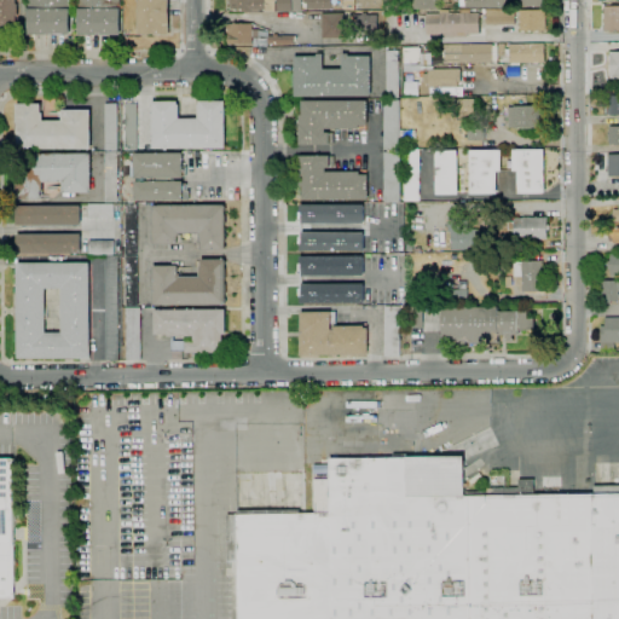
[(18,36),(0,36),(0,0),(17,0),(17,5),(18,5),(19,16),(18,16),(18,36)]
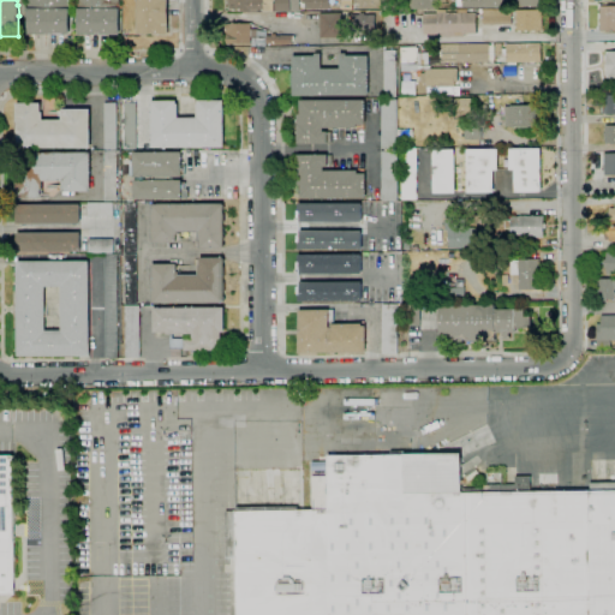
[(29,35),(29,9),(30,9),(29,0),(69,0),(69,9),(71,9),(70,34),(29,35)]
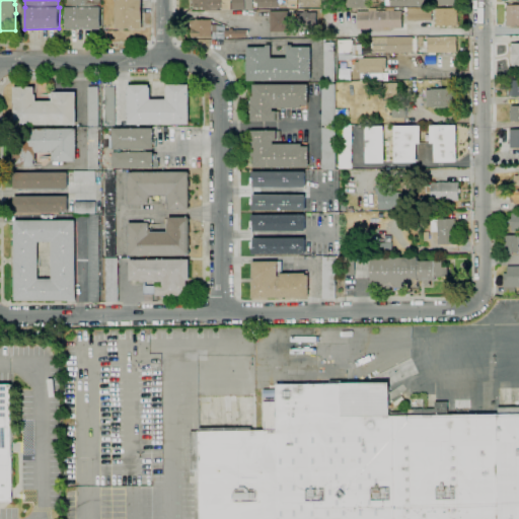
[(67,29),(67,8),(68,8),(67,0),(100,0),(99,7),(101,7),(101,28),(67,29)]
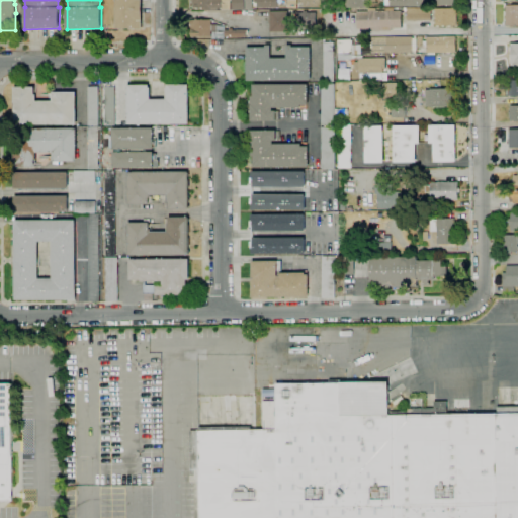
[(130,29),(130,26),(116,27),(116,0),(149,0),(150,4),(144,4),(143,28),(130,29)]
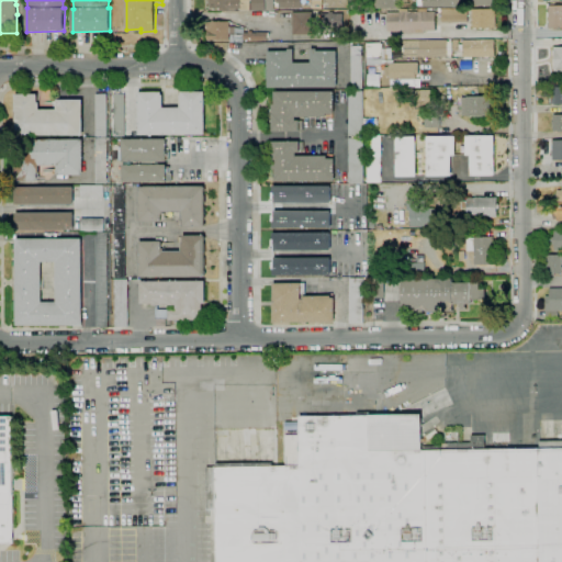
[(266,0),(266,9),(242,10),(242,8),(236,8),(236,9),(221,10),(221,7),(211,7),(210,0),(266,0)]
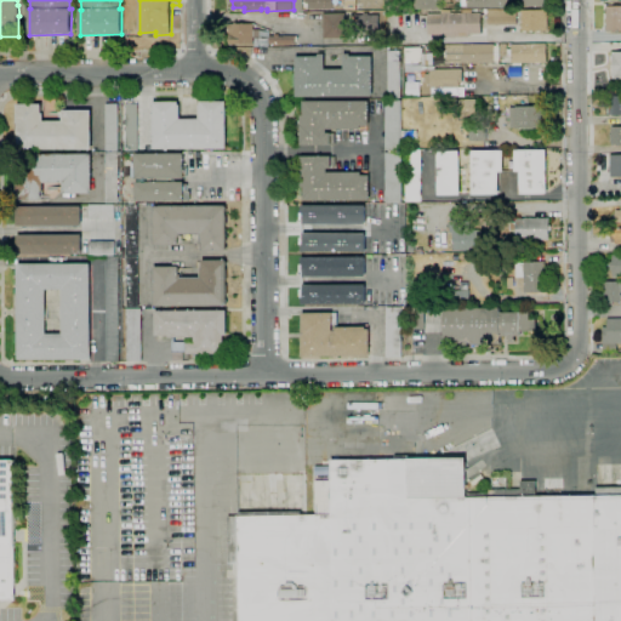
[(331,0),(306,0),(306,10),(331,9),(331,0)]
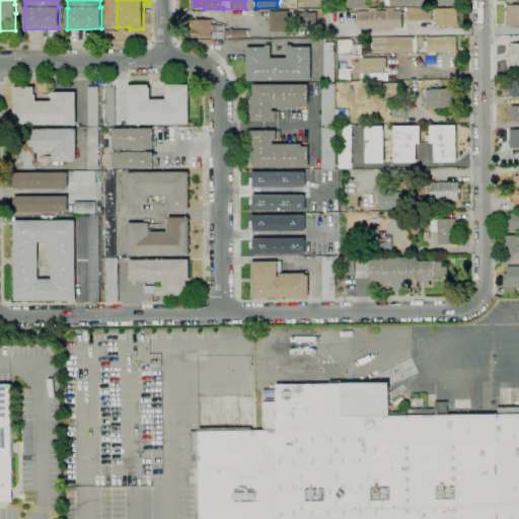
[(363,10),(356,9),(356,7),(350,7),(349,6),(345,6),(345,0),(371,0),(371,7),(365,6),(363,10)]
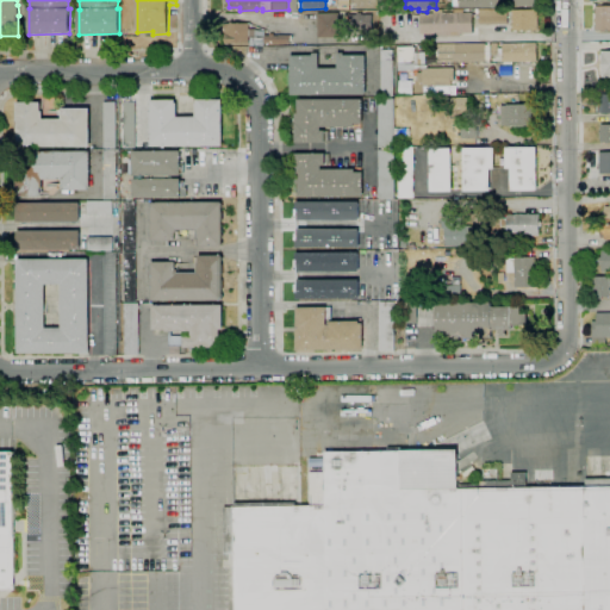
[(609,30),(595,30),(595,6),(609,6),(609,30)]
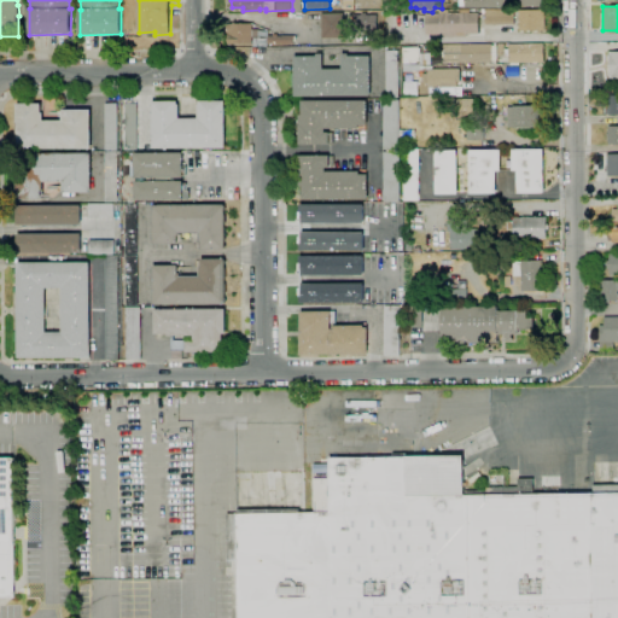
[(513,25),(485,25),(485,10),(513,10),(513,25)]
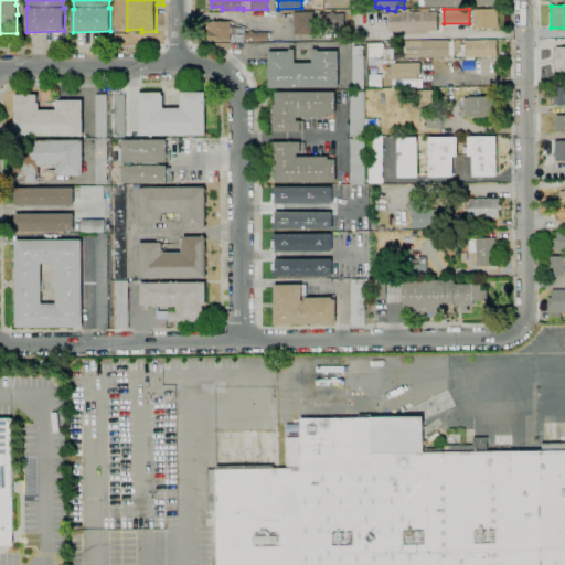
[(498,29),(473,29),(473,9),(498,9),(498,29)]
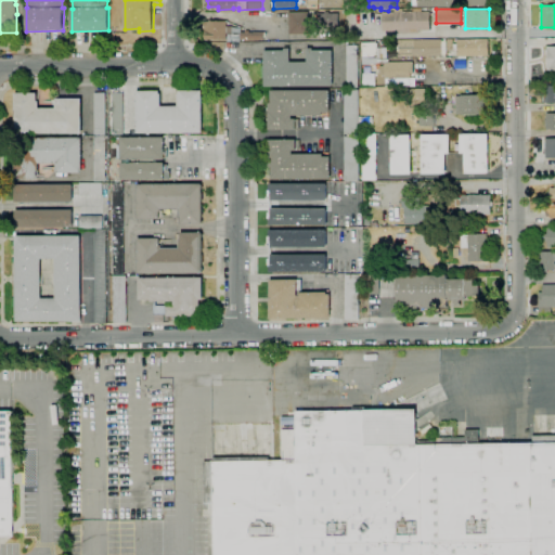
[(312,34),(289,34),(288,12),(314,11),(314,21),(309,21),(309,24),(312,24),(312,34)]
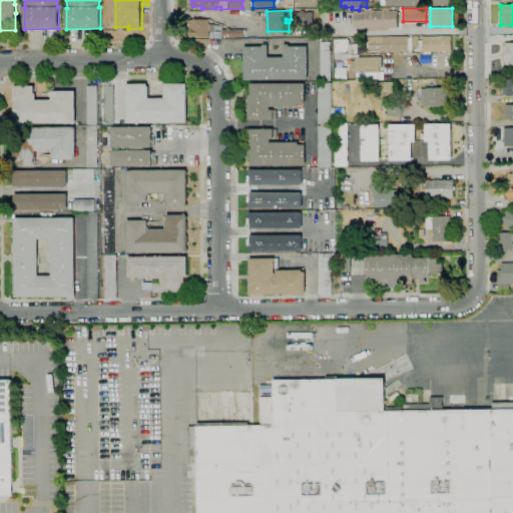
[(306,28),(302,27),(302,25),(295,25),(295,12),(301,12),(301,11),(314,10),(315,25),(306,24),(306,28)]
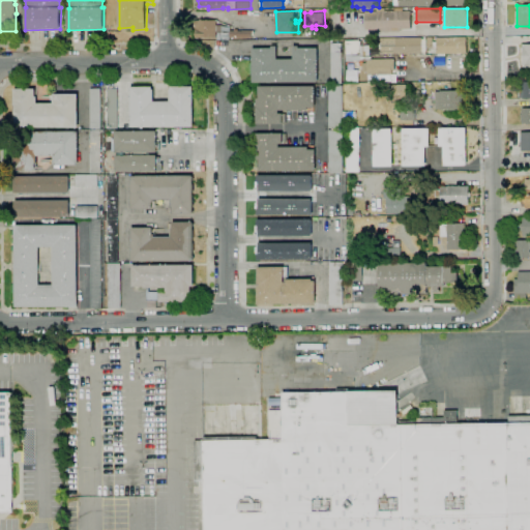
[(402,30),(388,31),(388,29),(366,29),(366,11),(371,10),(411,10),(412,27),(402,27),(402,30)]
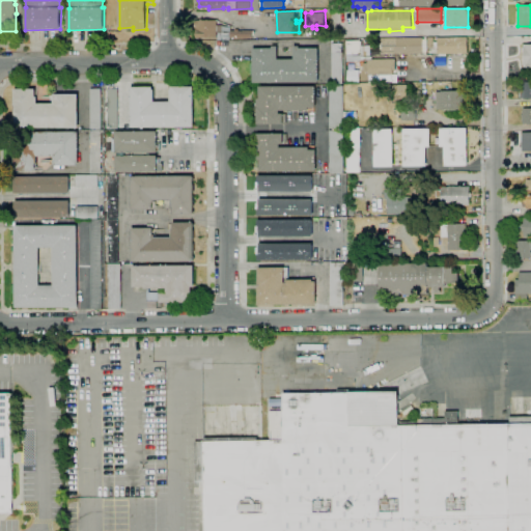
[(218,37),(196,36),(196,18),(207,19),(217,20),(218,24),(222,25),(222,32),(218,30),(218,37)]
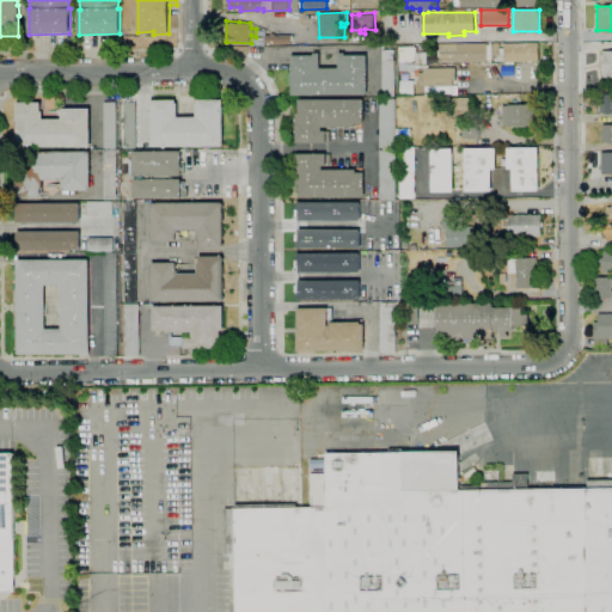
[(292,44),(279,44),(267,43),(267,35),(271,35),(271,34),(276,34),(276,35),(292,36),(292,44)]
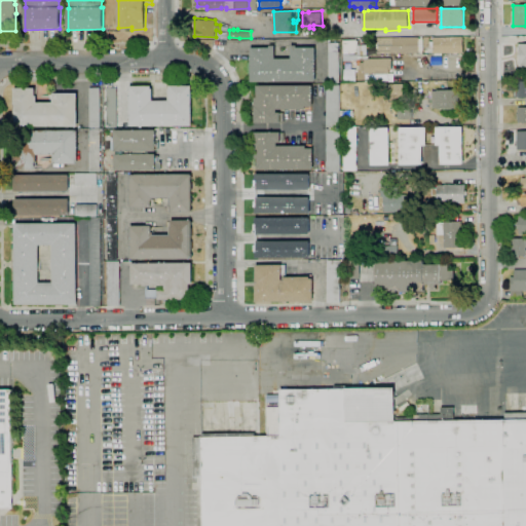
[(419,53),(390,52),(385,52),(380,49),(379,47),(379,44),(382,43),(383,39),(387,38),(392,36),(419,37),(419,53)]
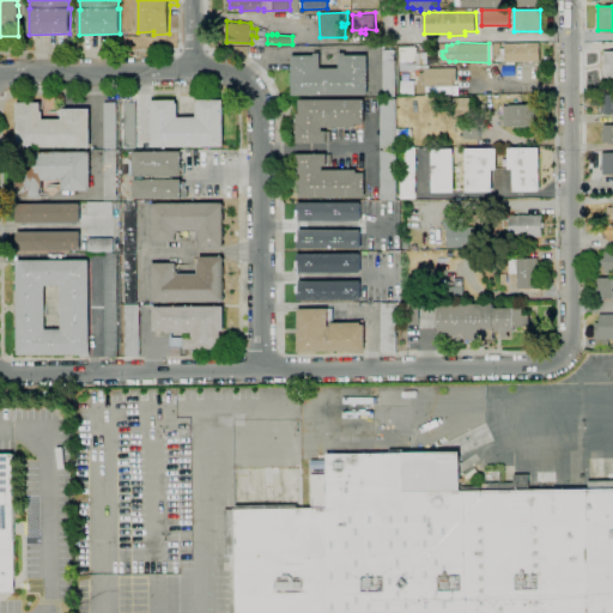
[(505,62),(504,43),(539,43),(539,61),(505,62)]
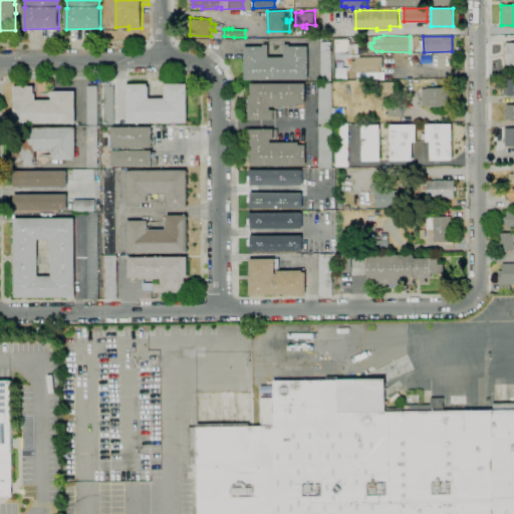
[(336,59),(335,39),(348,38),(350,58),(336,59)]
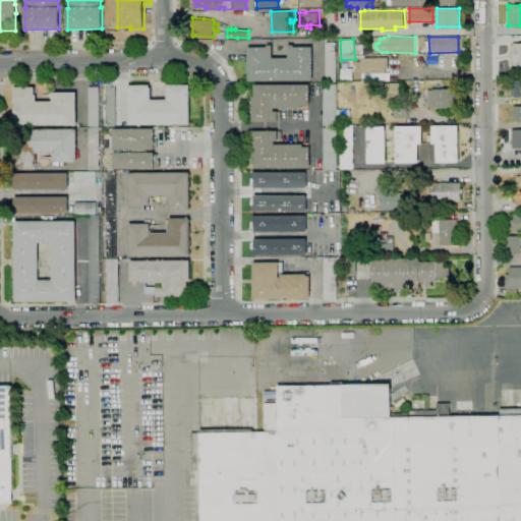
[(337,81),(327,81),(326,43),(336,43),(337,81)]
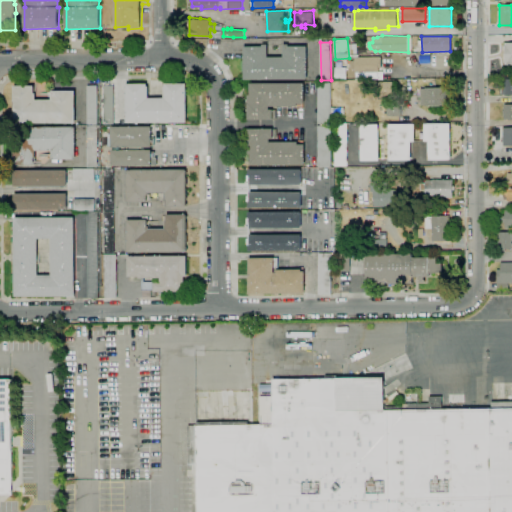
[(511,42),(503,42),(503,64),(511,64),(511,42)]
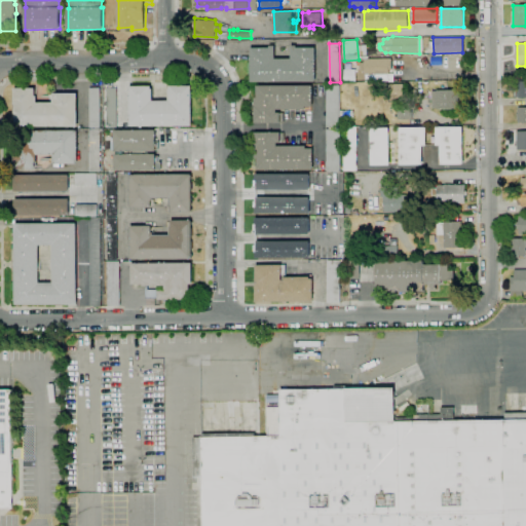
[(315,81),(252,81),(252,48),(270,47),(270,46),(274,46),(275,46),(275,60),(292,59),(292,45),(298,45),(298,47),(315,47),(315,81)]
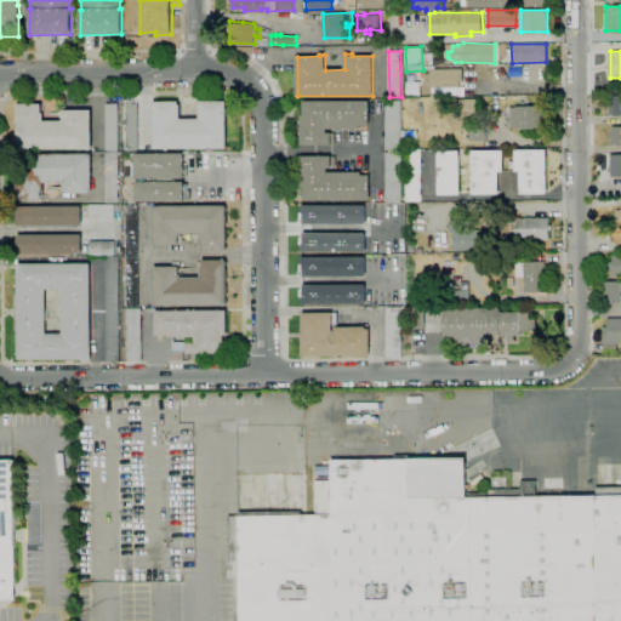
[(423,96),(423,92),(420,92),(421,96),(408,96),(408,81),(421,81),(421,84),(426,84),(426,72),(432,72),(432,70),(463,69),(465,89),(431,89),(431,90),(437,90),(437,96),(423,96)]
